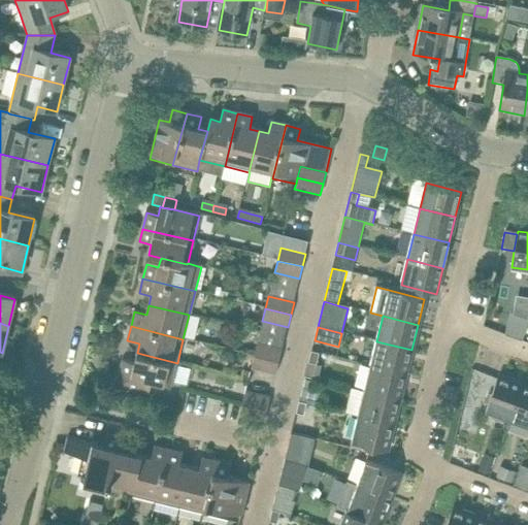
[(405,375),(411,350),(376,341),(370,366),(405,375)]
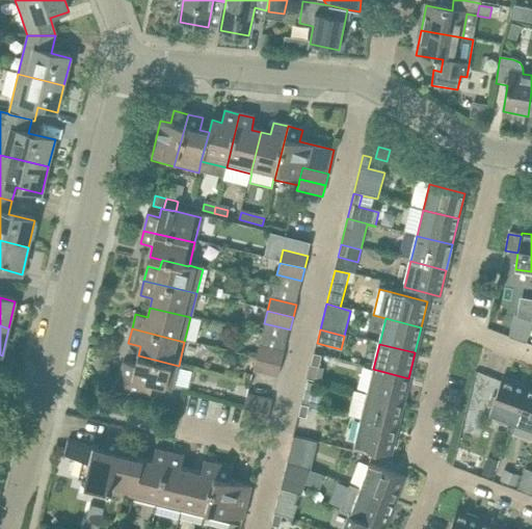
[(284,352),(259,346),(256,360),(281,366),(284,352)]
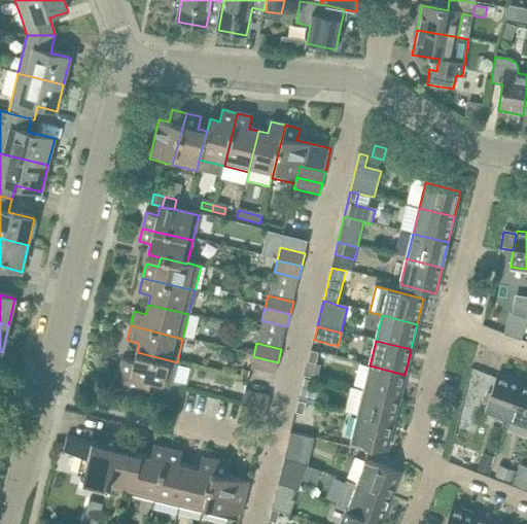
[(311,351),(308,362),(316,364),(319,353),(311,351)]
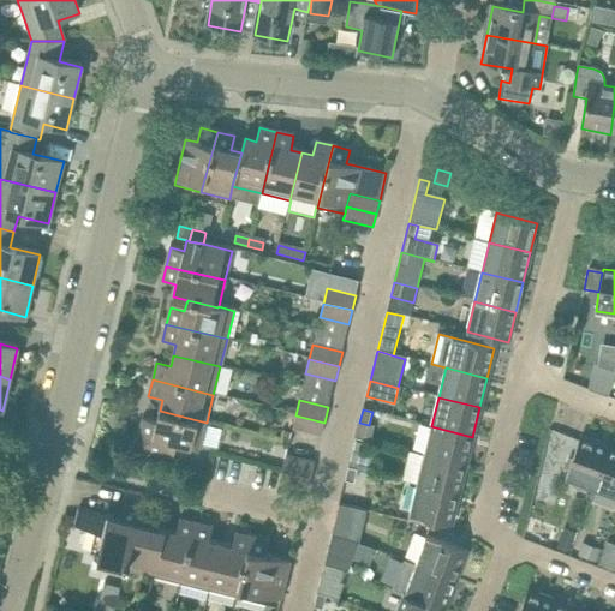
[(199,451),(204,427),(207,423),(160,411),(156,423),(143,419),(135,450),(173,460),(177,445),(199,451)]
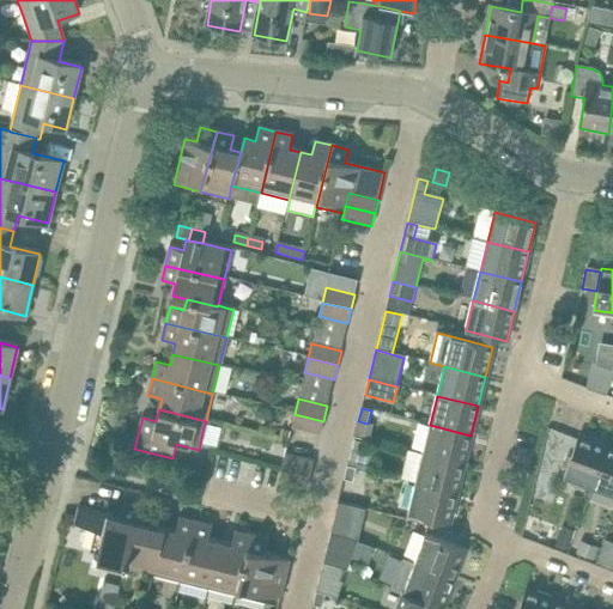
[(320,434),(323,421),(295,414),(291,427),(320,434)]
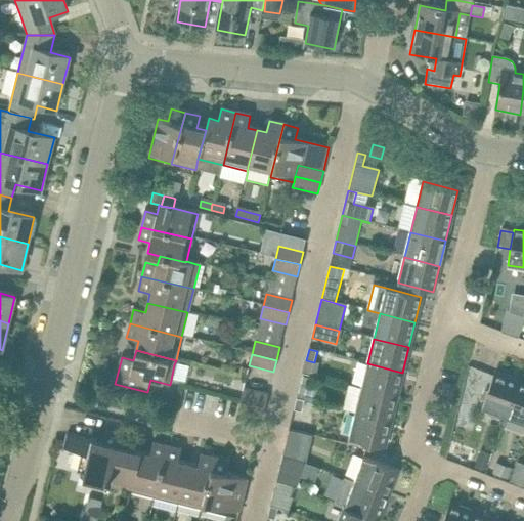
[(396,397),(402,373),(367,363),(361,389),(396,397)]
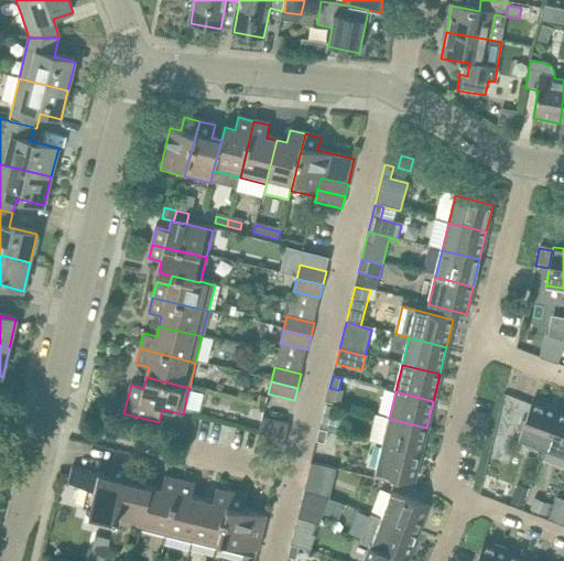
[(333,418),(336,406),(326,403),(320,430),(328,432),(343,437),(346,421),(333,418)]
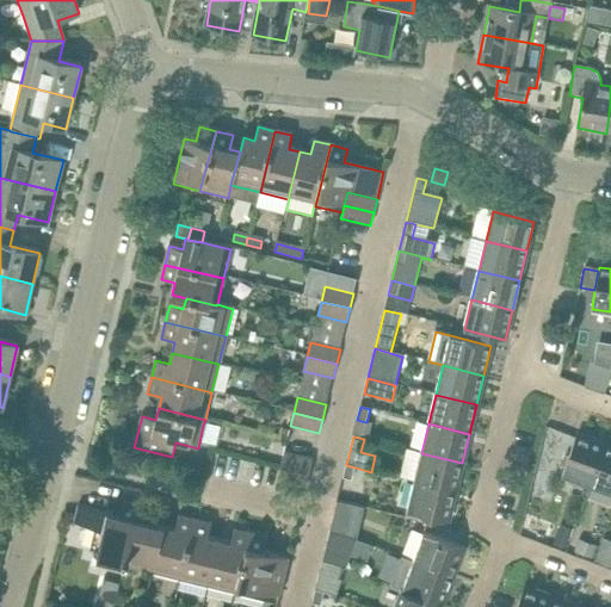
[(591,487),(605,447),(576,437),(562,476),(591,487)]
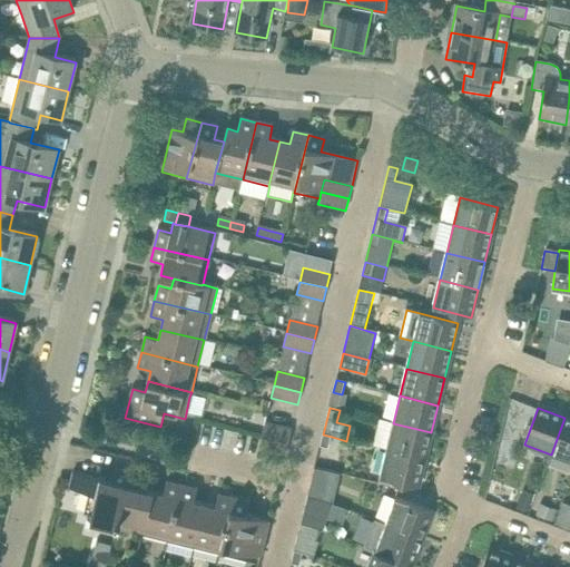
[(569,461),(569,419),(564,418),(551,455),(569,461)]
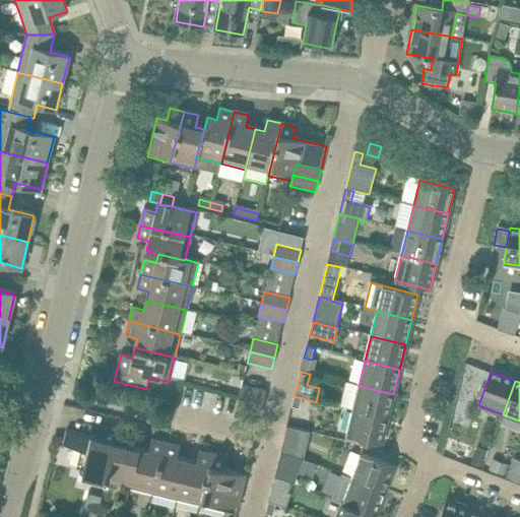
[(263,404),(266,392),(242,386),(239,399),(263,404)]
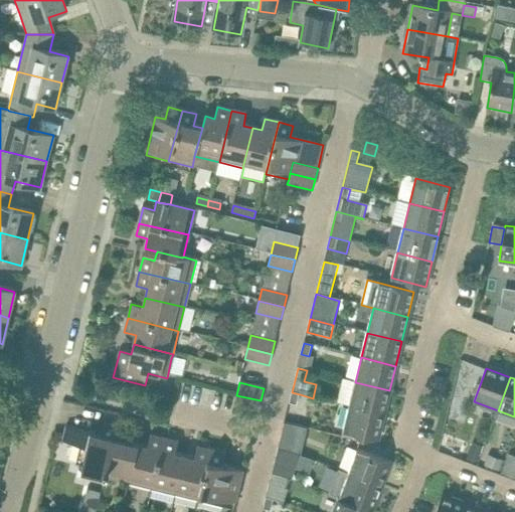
[(383,415),(389,390),(355,382),(349,407),(383,415)]
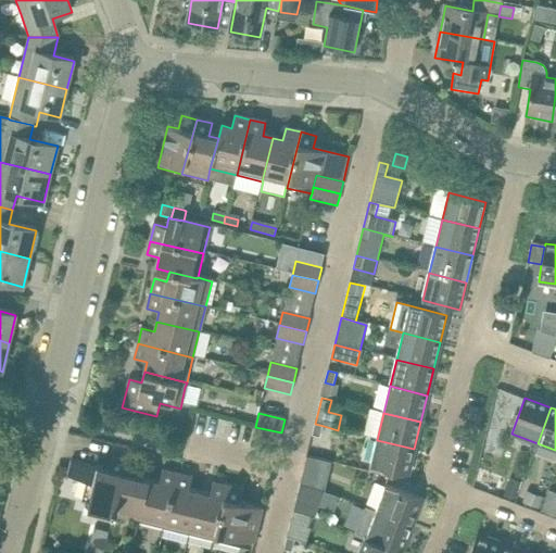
[(320,439),(324,426),(315,424),(312,437),(320,439)]
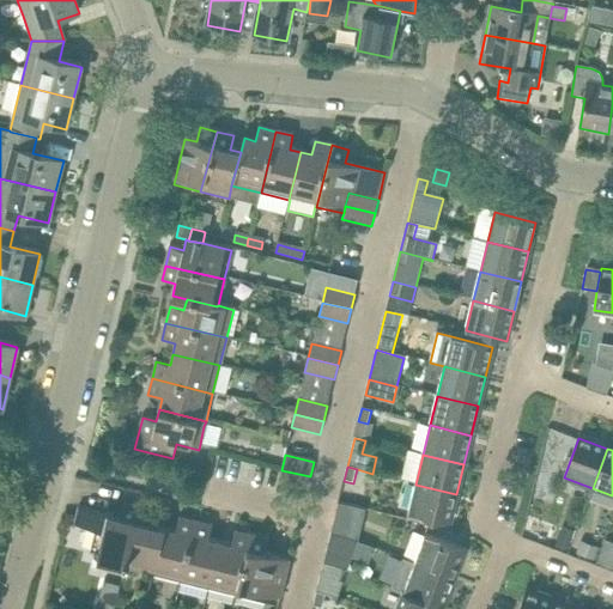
[(307,491),(310,476),(281,470),(278,483),(307,491)]
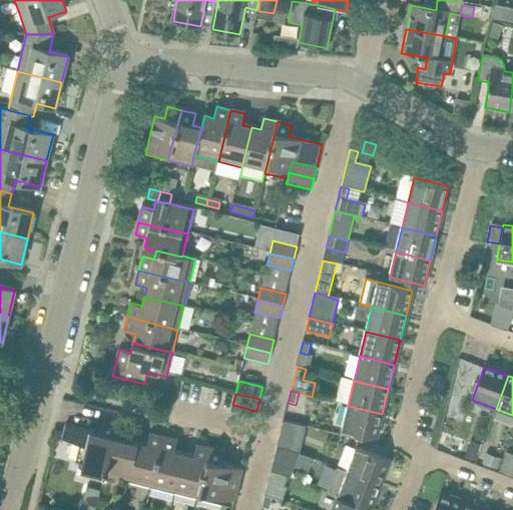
[(376,439),(382,414),(348,406),(341,430),(376,439)]
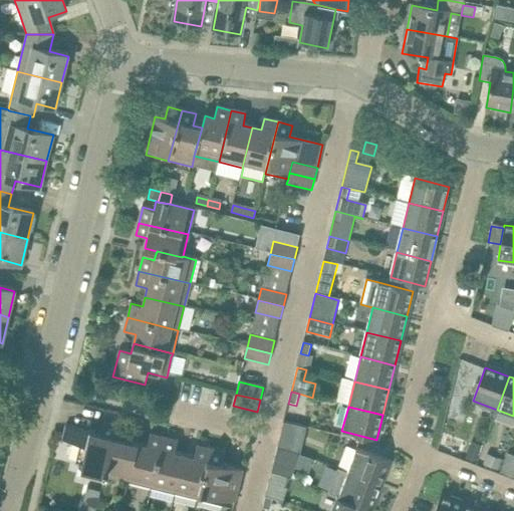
[(105,477),(117,427),(103,423),(100,435),(66,426),(62,441),(80,446),(75,463),(82,465),(80,471),(105,477)]
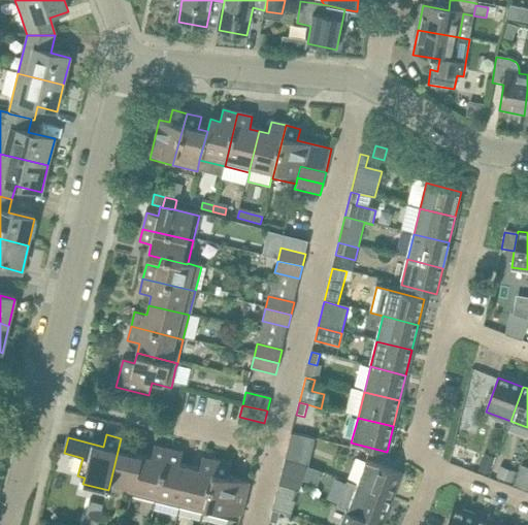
[(288,446),(285,460),(293,462),(308,468),(316,440),(291,435),(288,446)]
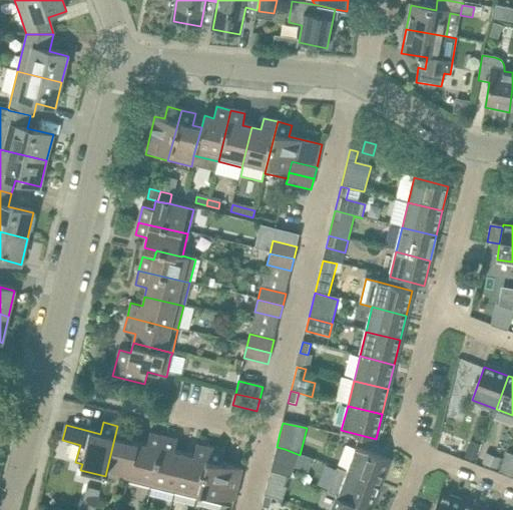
[(128,482),(137,443),(128,441),(131,429),(117,426),(105,476),(128,482)]
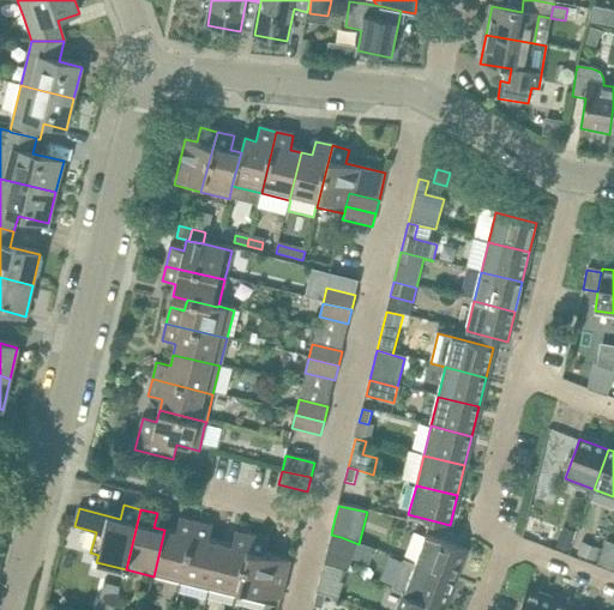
[(181,584),(197,523),(179,519),(175,532),(164,530),(154,577),(181,584)]
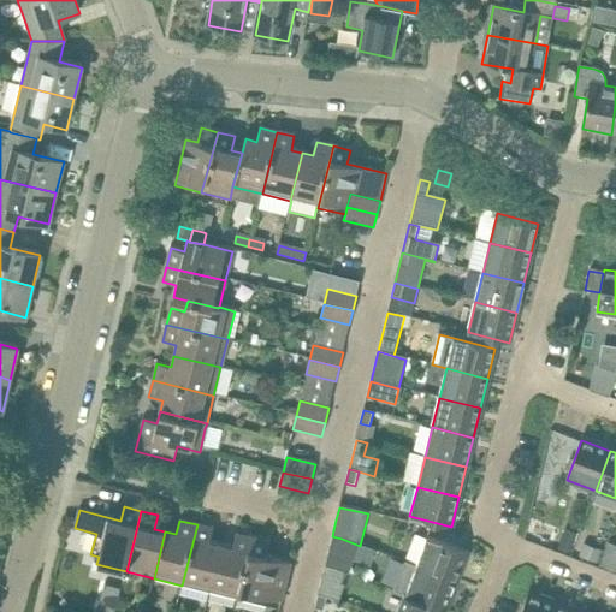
[(211,593),(223,546),(209,542),(213,529),(197,524),(182,586),(211,593)]
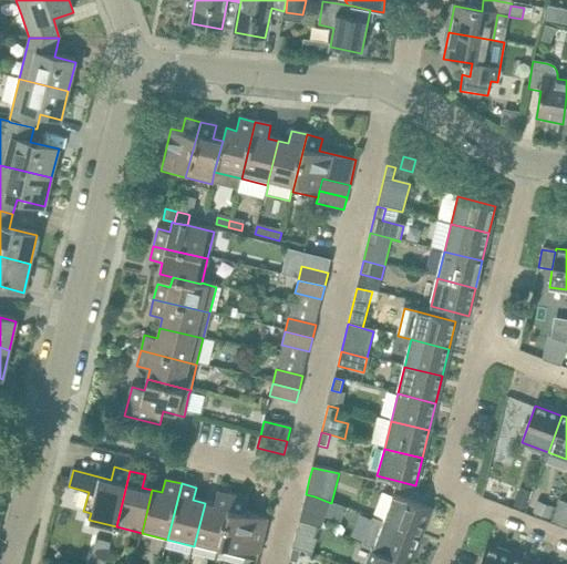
[(220,553),(235,496),(217,492),(214,505),(205,503),(194,546),(220,553)]
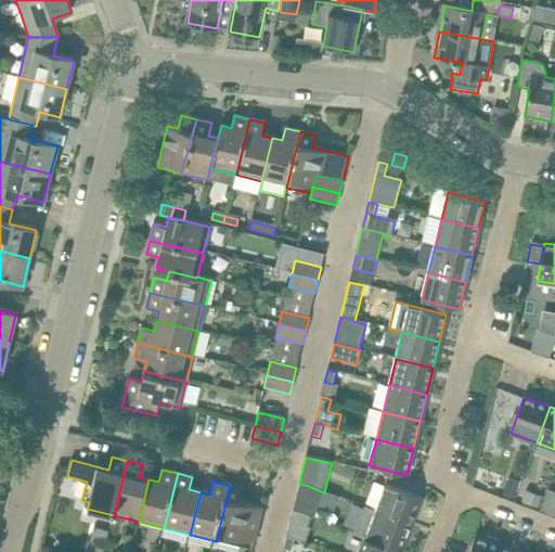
[(317,516),(322,495),(307,490),(308,486),(299,484),(293,511),(301,513),(311,516),(311,515),(317,516)]
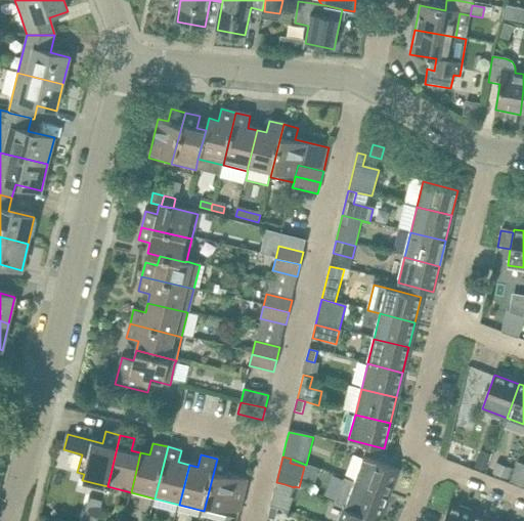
[(363,458),(354,482),(388,495),(397,471),(363,458)]
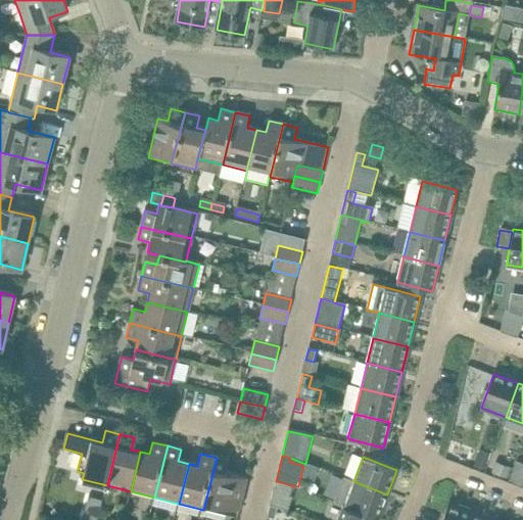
[(237,518),(247,478),(226,473),(229,461),(217,458),(203,510),(237,518)]
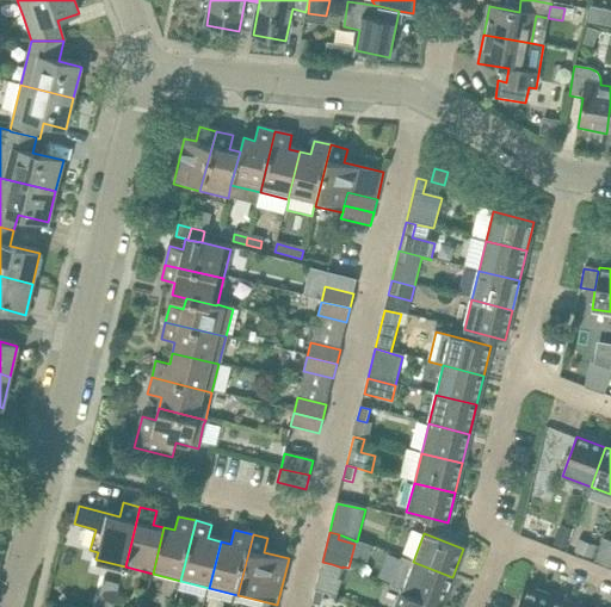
[(338,580),(343,568),(332,564),(322,562),(315,590),(325,593),(335,598),(341,581),(338,580)]
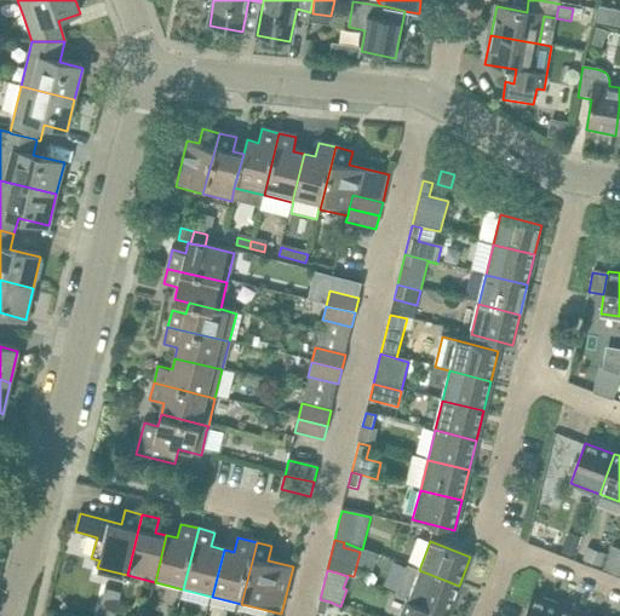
[(448,615),(459,586),(419,570),(408,599),(448,615)]
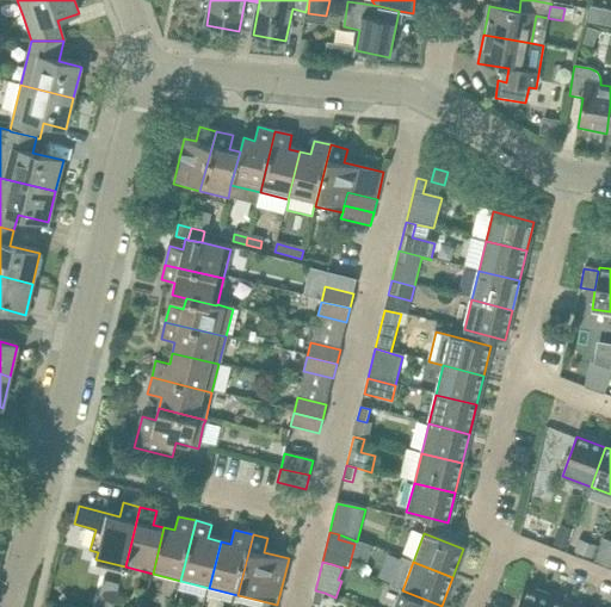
[(549,606),(553,600),(524,589),(517,606),(549,606)]
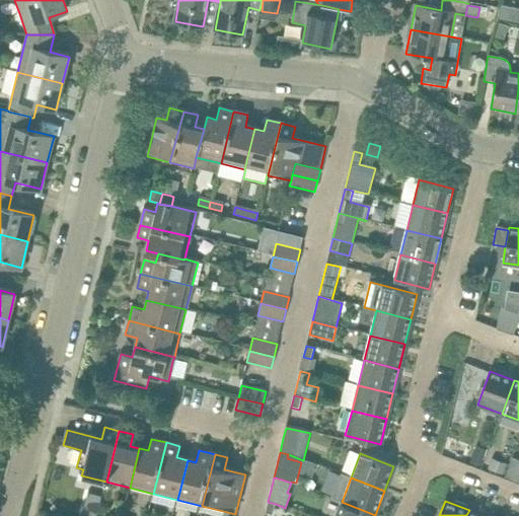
[(273,515),(276,504),(268,502),(265,513),(273,515)]
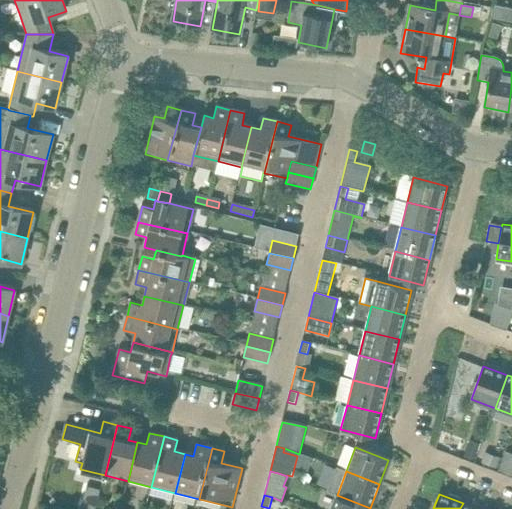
[(370,508),(337,495),(331,508),(370,508)]
